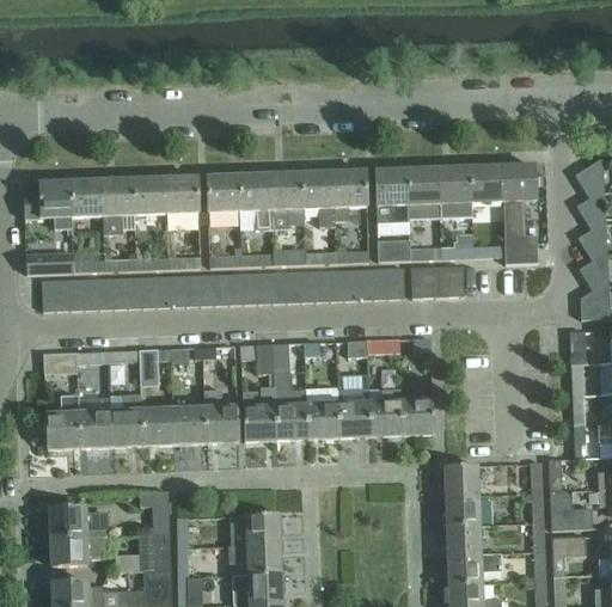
[(591,200),(598,195),(592,186),(604,179),(593,163),(575,175),(588,197),(591,200)]
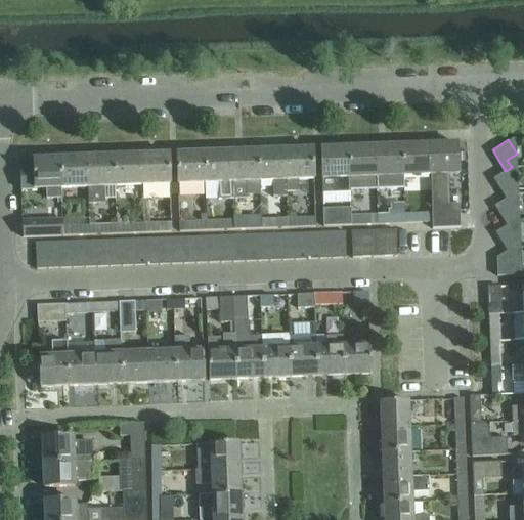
[(457,140),(429,141),(430,172),(431,186),(446,186),(446,171),(457,171),(457,140)]
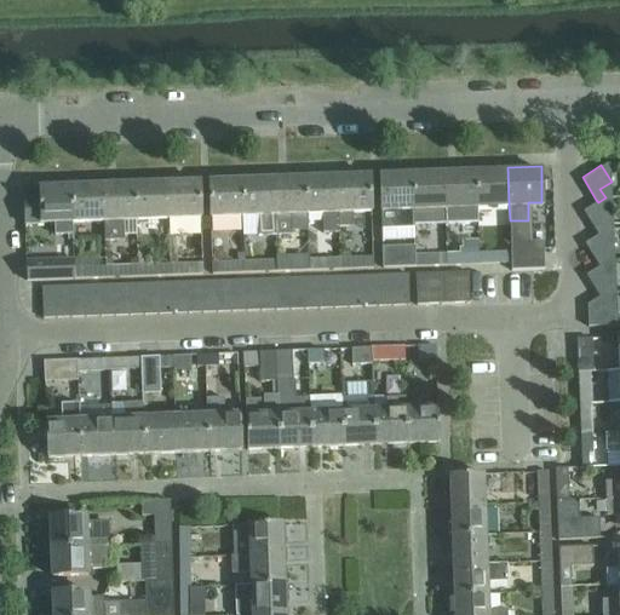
[(509,203),(507,167),(476,168),(477,203),(509,203)]
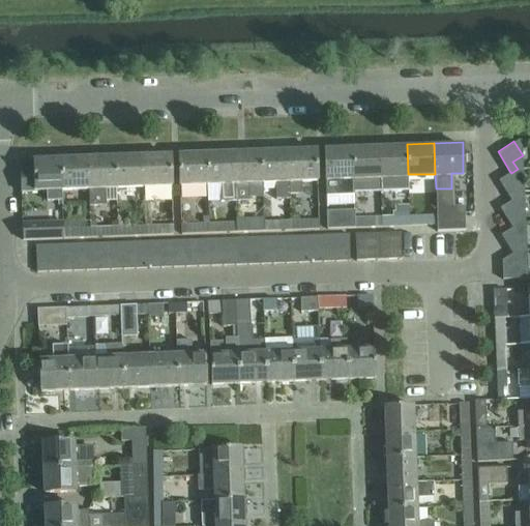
[(408,174),(407,144),(379,145),(380,175),(408,174)]
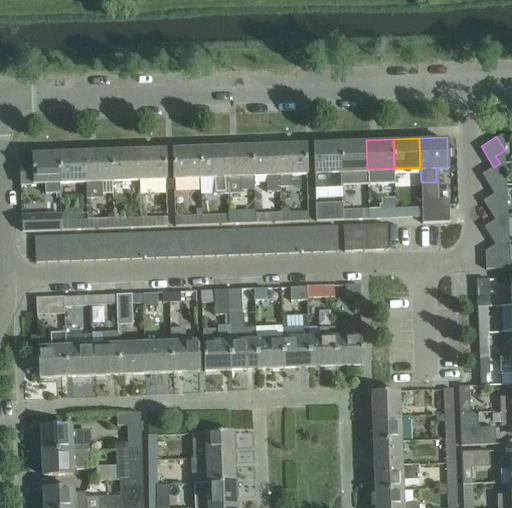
[(367,169),(366,140),(340,141),(341,185),(368,184),(367,169)]
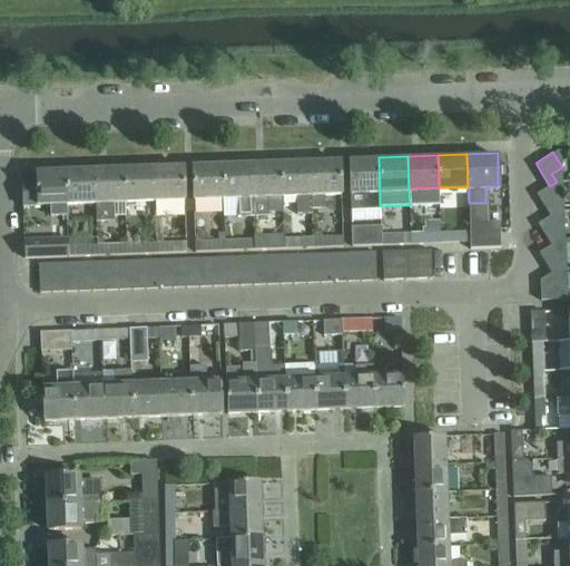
[(380,206),(379,157),(350,158),(351,210),(380,208),(380,206)]
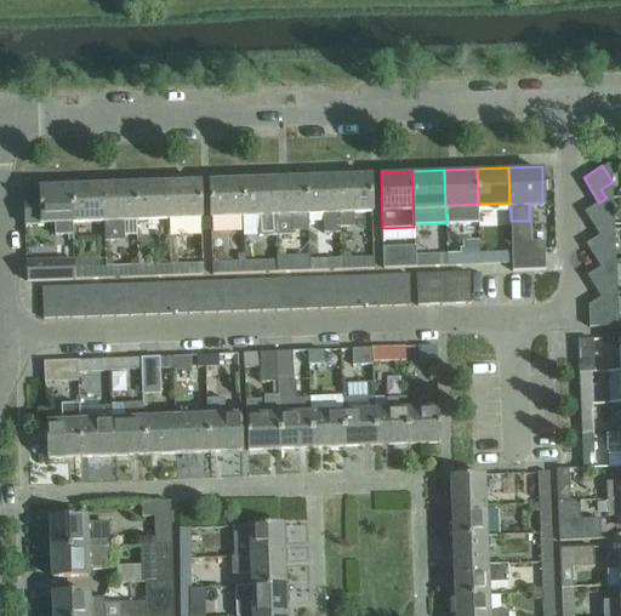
[(355,224),(355,210),(372,209),(371,172),(337,174),(339,224),(355,224)]
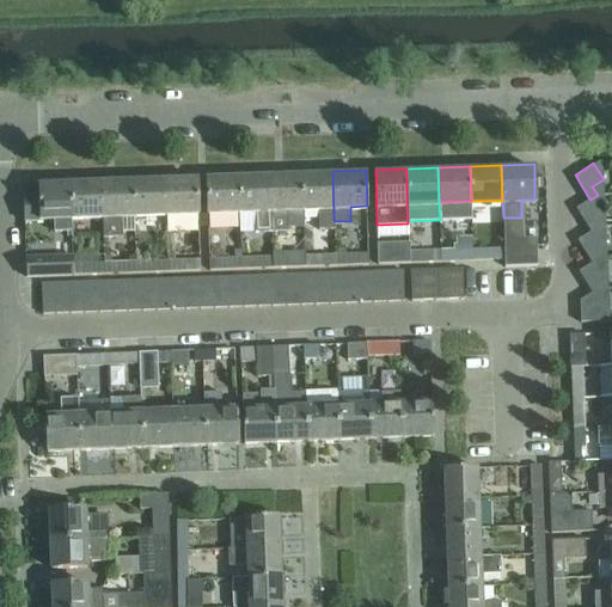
[(334,221),(332,171),(301,172),(303,208),(318,208),(319,228),(335,228),(334,221)]
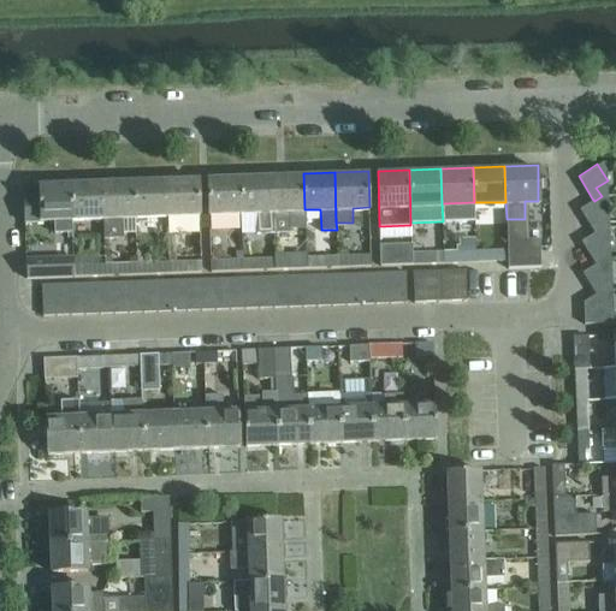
[(303,173),(272,175),(274,232),(290,232),(289,211),(304,209),(303,173)]
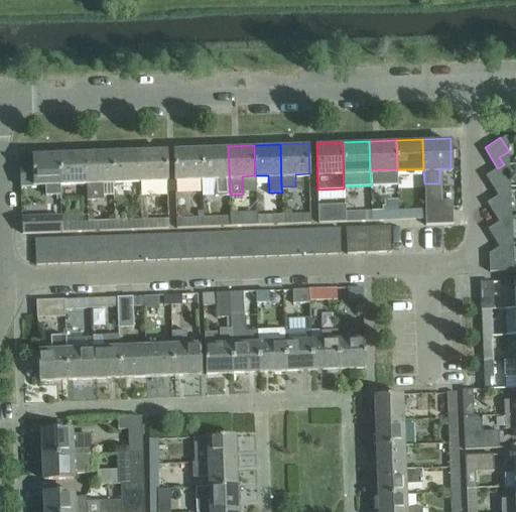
[(230,195),(228,146),(201,147),(202,177),(216,177),(216,196),(230,195)]
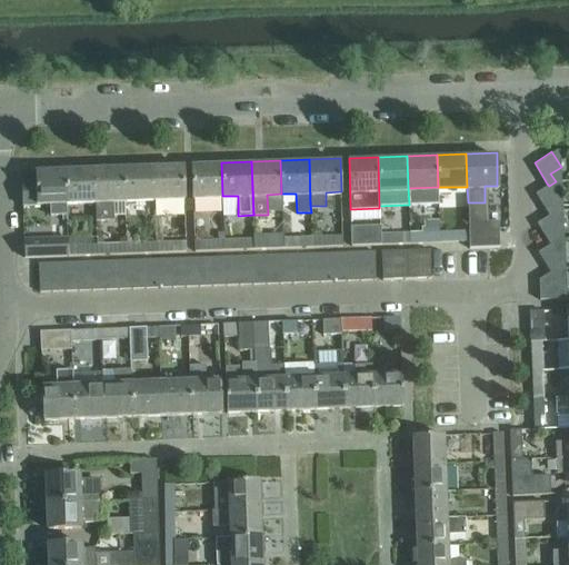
[(222,196),(221,162),(192,164),(193,197),(222,196)]
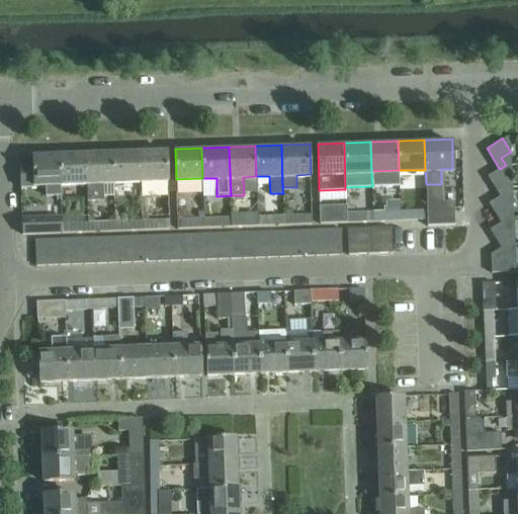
[(139,150),(140,180),(168,179),(167,149),(139,150)]
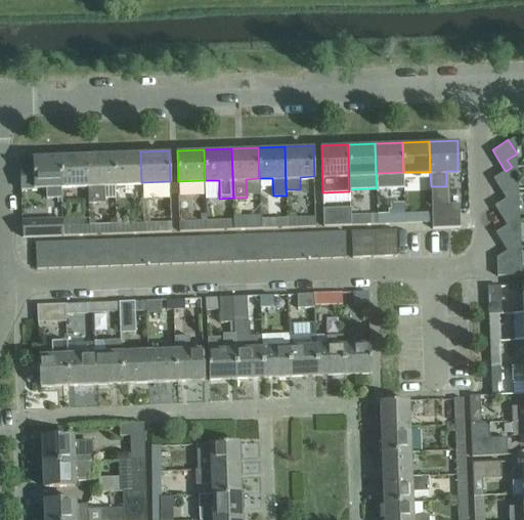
[(140,152),(115,153),(116,183),(141,182),(140,152)]
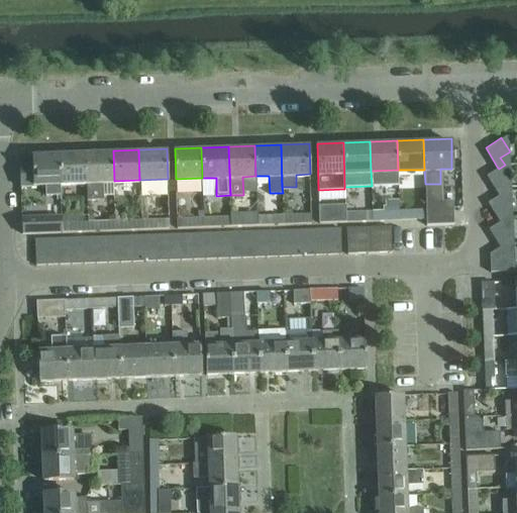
[(113,150),(86,151),(87,182),(87,197),(104,197),(104,181),(114,181),(113,150)]
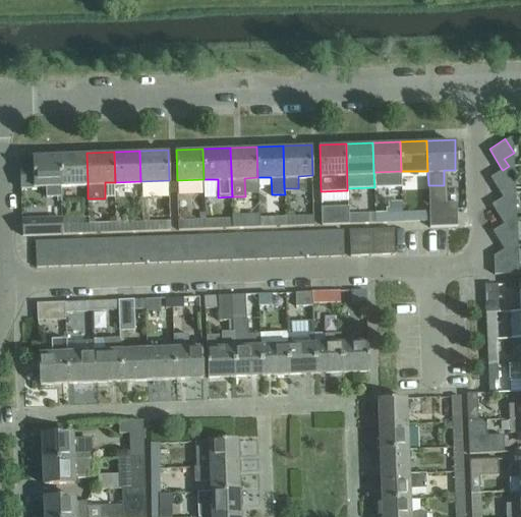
[(87,153),(60,154),(60,184),(88,183),(87,153)]
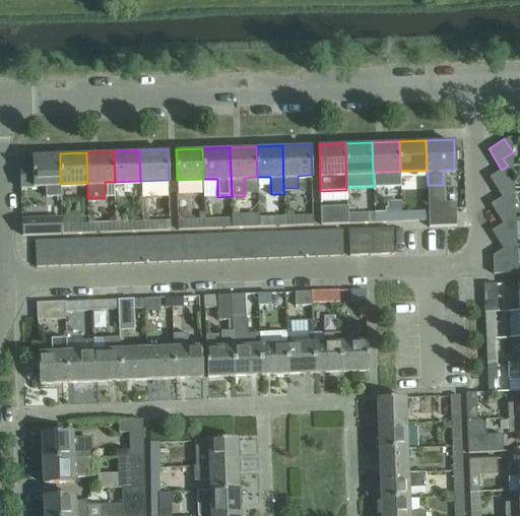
[(60,184),(60,153),(33,154),(33,164),(20,165),(20,185),(45,184),(46,195),(60,194),(60,184)]
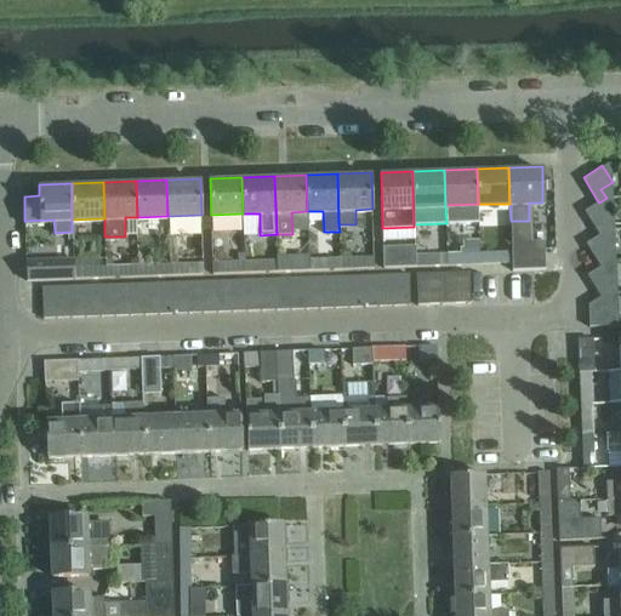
[(599,203),(597,200),(585,209),(599,232),(600,234),(609,229),(602,217),(614,210),(607,198),(599,203)]
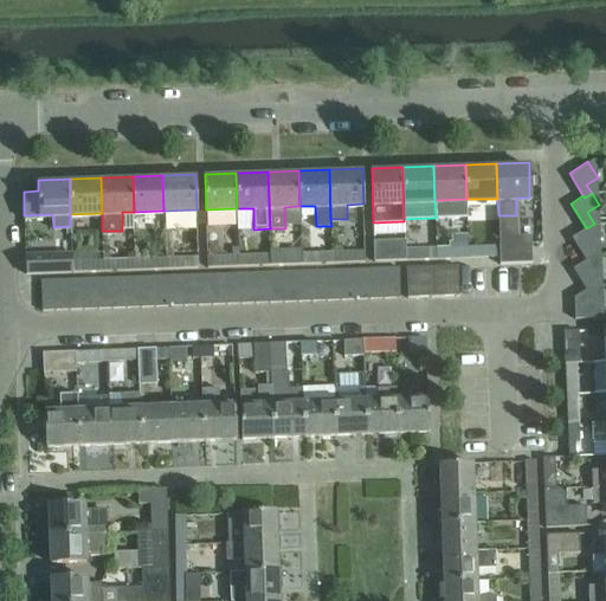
[(516,215),(498,215),(500,240),(500,243),(500,253),(500,262),(521,260),(532,259),(532,252),(532,239),(530,232),(517,233),(516,215)]
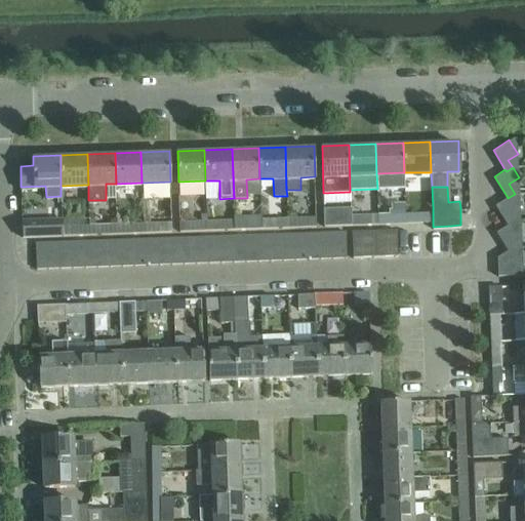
[(508,198),(507,196),(495,203),(508,224),(509,226),(518,219),(510,207),(520,201),(515,194),(508,198)]
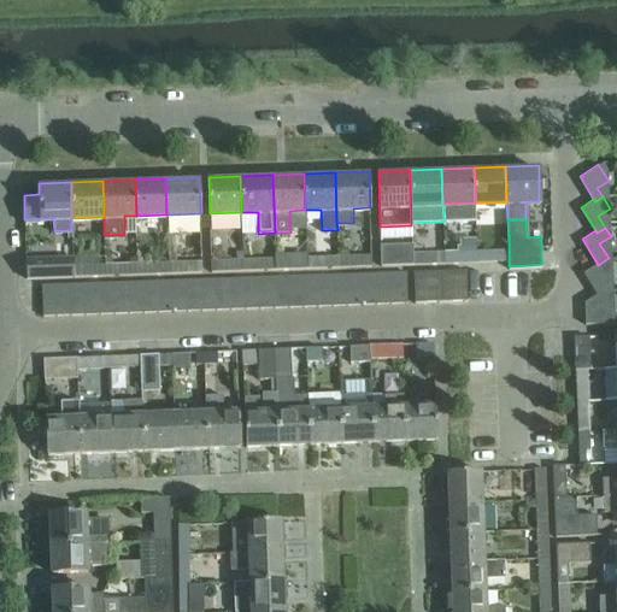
[(412,262),(413,249),(412,240),(381,241),(381,262),(412,262)]
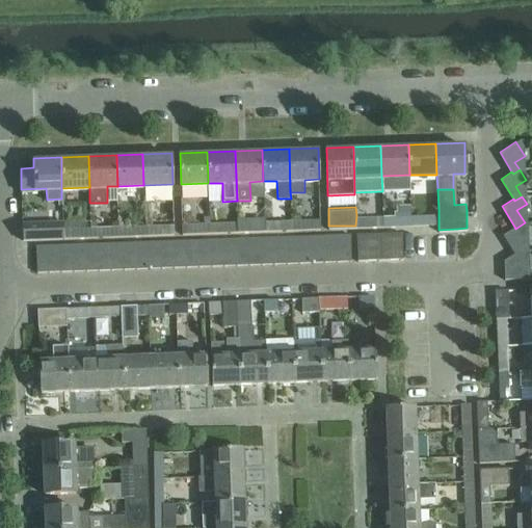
[(439,222),(439,213),(411,214),(411,223),(439,222)]
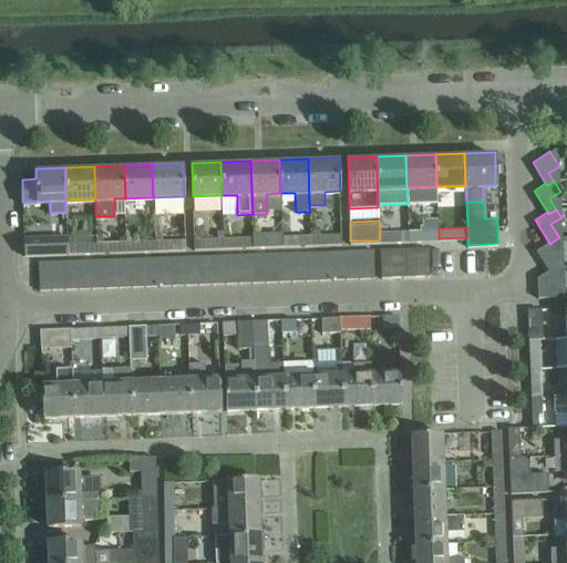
[(409,228),(380,229),(379,241),(409,239),(409,228)]
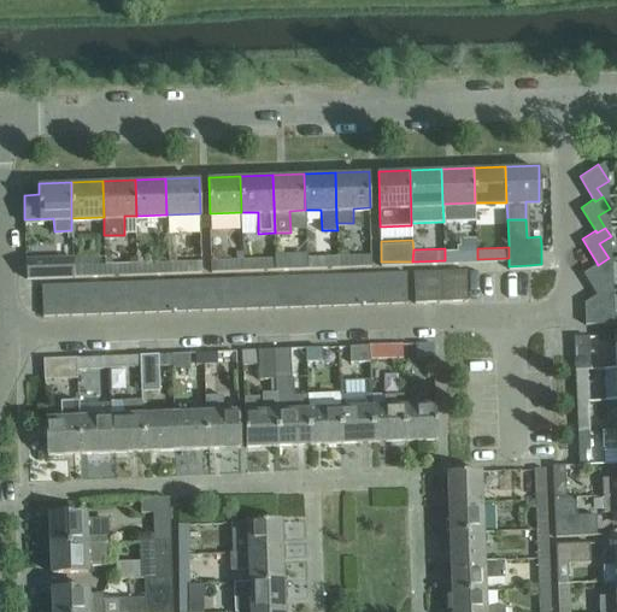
[(477,248),(445,248),(445,260),(477,259),(477,248)]
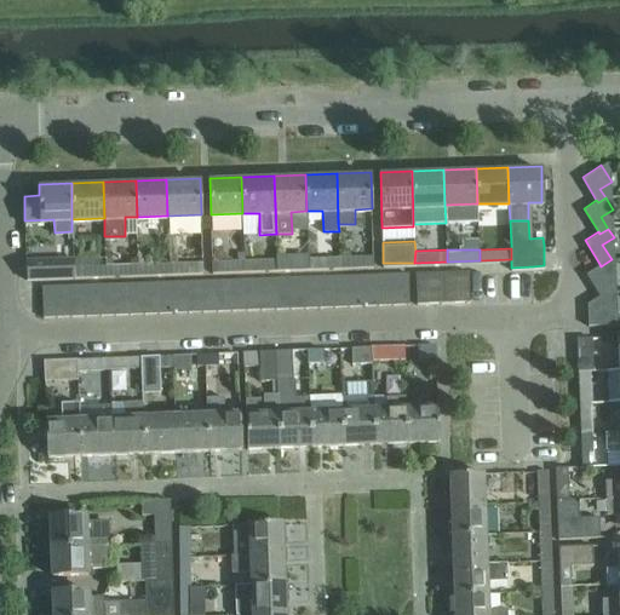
[(372,254),(339,256),(340,266),(373,265),(372,254)]
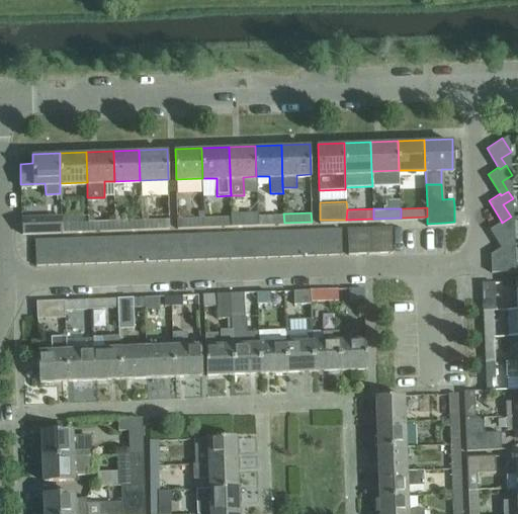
[(61,213),(34,215),(21,216),(22,232),(35,231),(61,230),(61,213)]
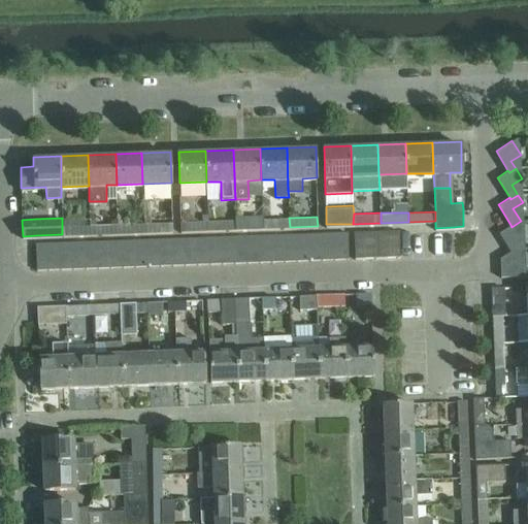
[(90,233),(90,224),(63,225),(63,218),(62,218),(62,234),(90,233)]
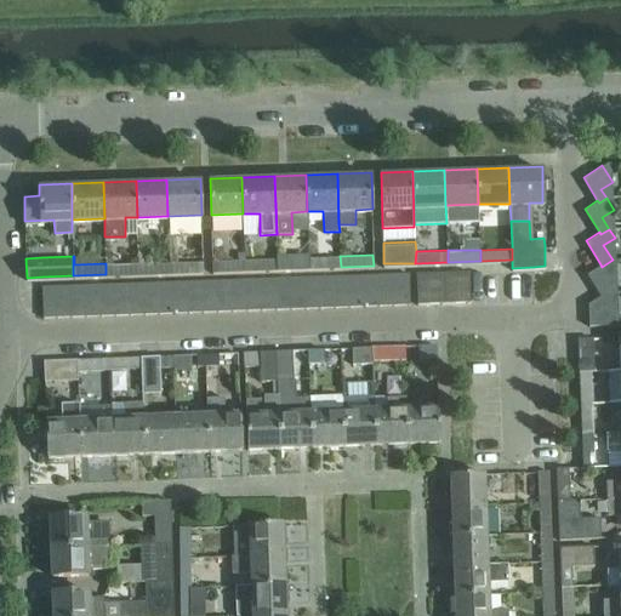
[(309,268),(309,256),(277,257),(277,269),(309,268)]
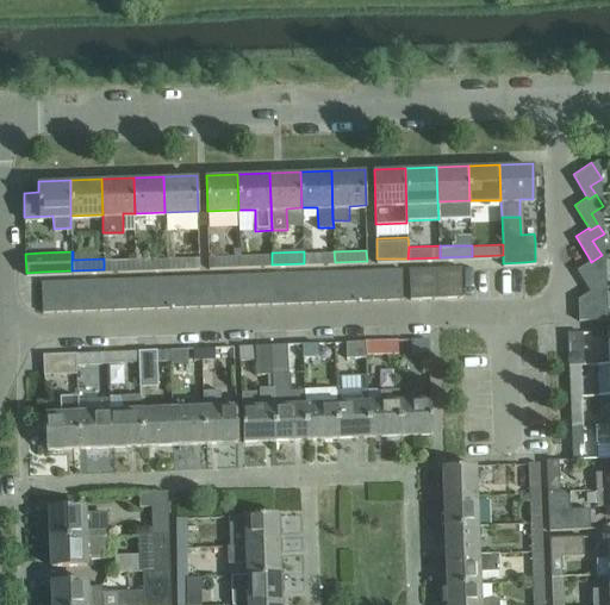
[(335,262),(334,251),(304,251),(304,263),(335,262)]
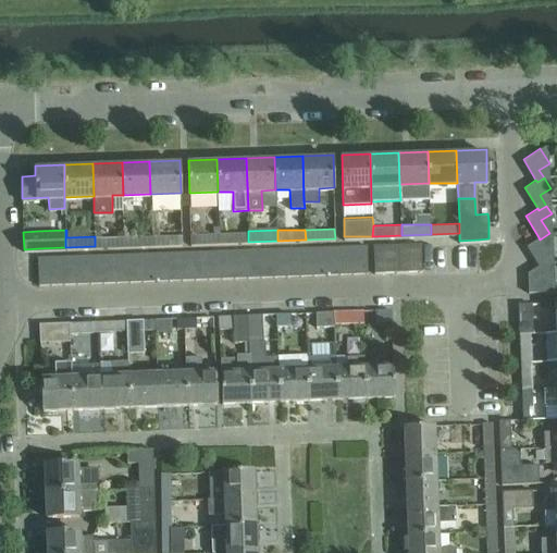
[(248,242),(248,231),(220,232),(220,242),(248,242)]
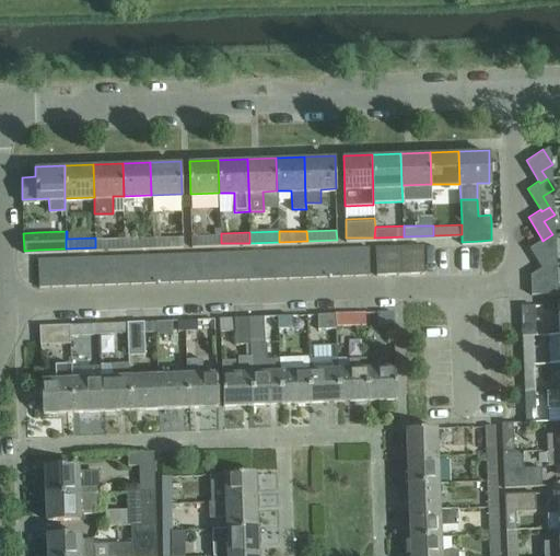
[(221,243),(221,233),(191,234),(191,244),(221,243)]
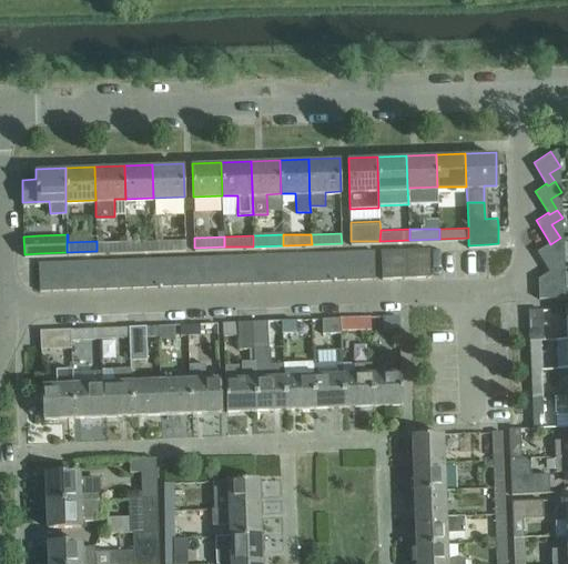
[(155,239),(155,250),(185,249),(185,238),(155,239)]
